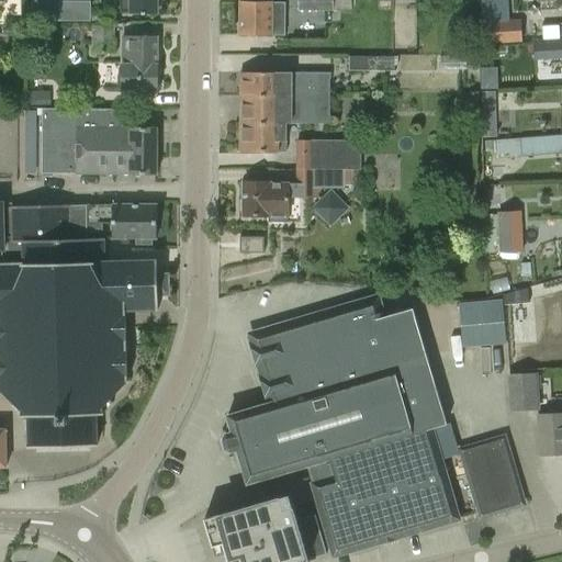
[(33,0),(33,20),(59,20),(59,0),(33,0)]
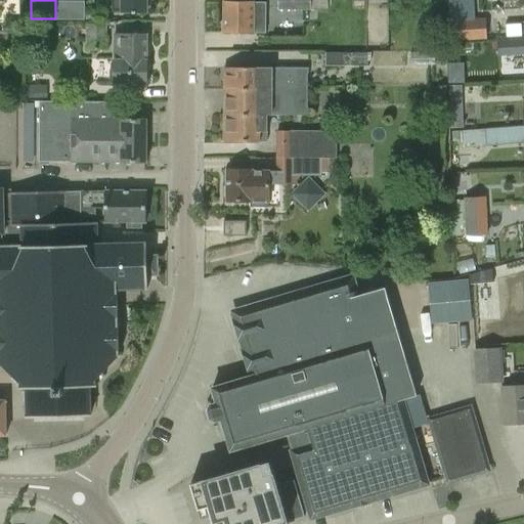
[(112,0),(112,12),(122,12),(147,11),(147,8),(148,7),(148,2),(147,1),(146,0),(112,0)]
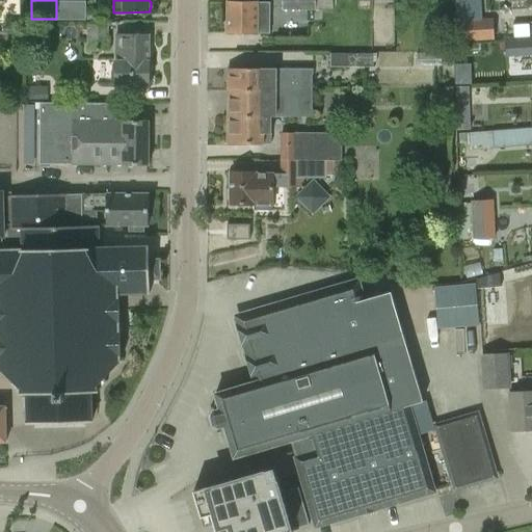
[(282,0),(282,10),(316,10),(316,9),(331,9),(330,0),(282,0)]
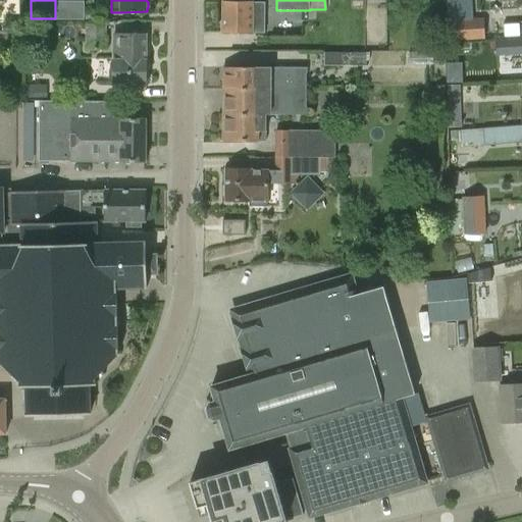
[(456,12),(460,7),(460,0),(447,0),(448,13),(456,12)]
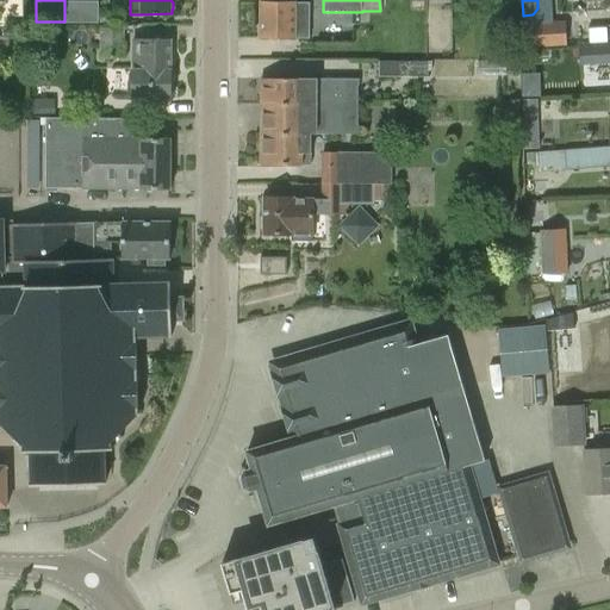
[(294,39),(294,38),(309,38),(310,4),(294,2),(294,1),(261,1),(261,38),(294,39)]
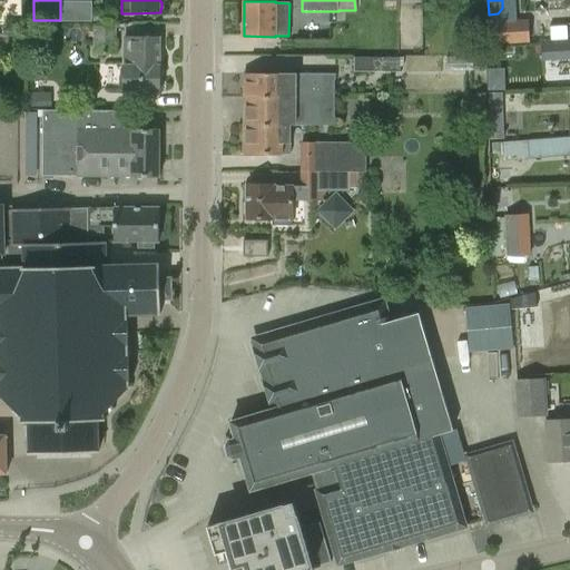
[(92,7),(92,21),(117,21),(117,7),(92,7)]
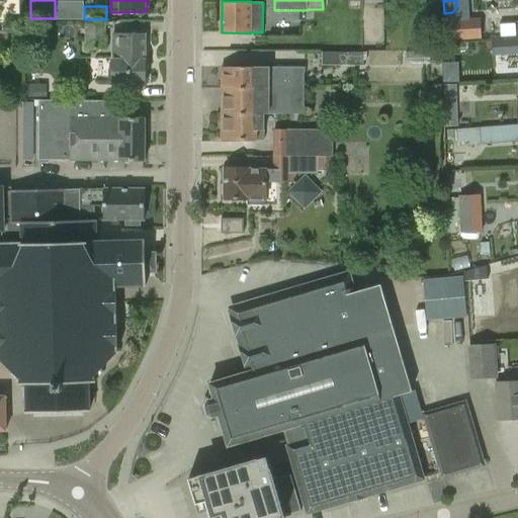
[(481,38),(480,19),(444,21),(445,39),(481,38)]
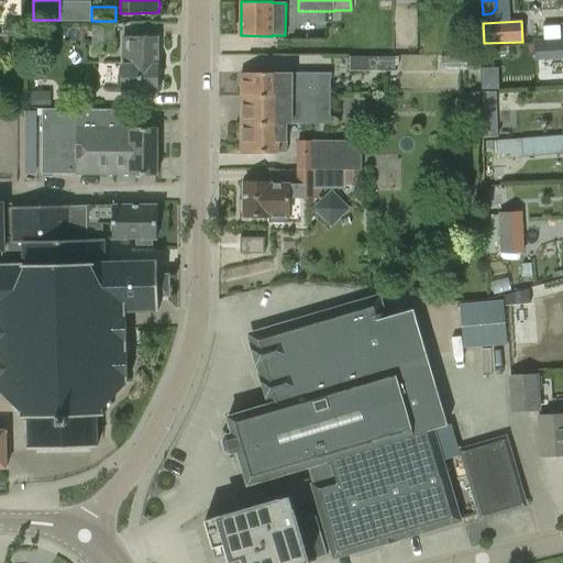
[(116,25),(85,25),(84,41),(91,41),(92,54),(114,54),(116,25)]
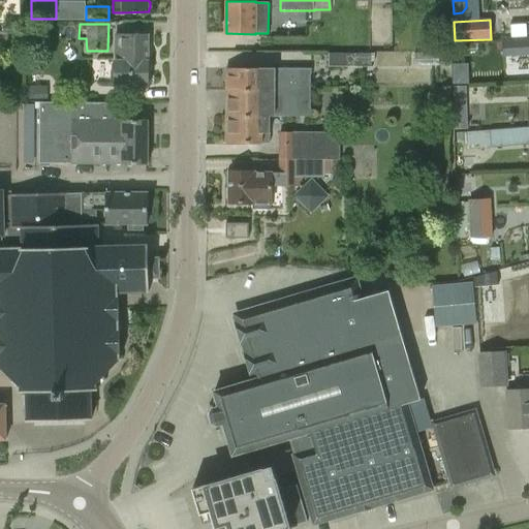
[(521,25),(508,25),(509,37),(522,37),(521,25)]
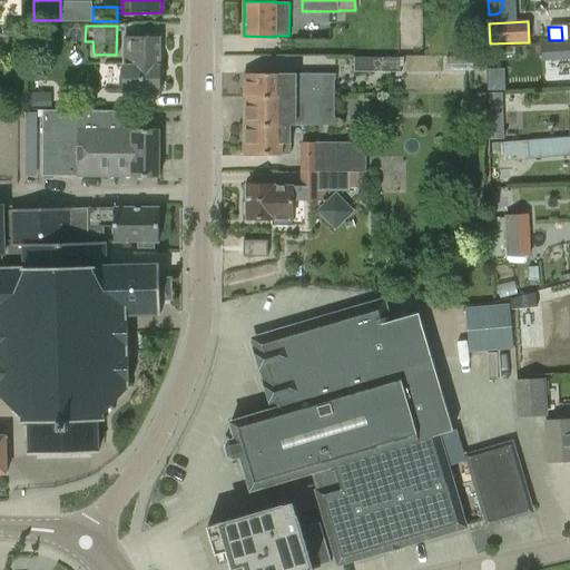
[(160,94),(160,90),(161,88),(163,81),(160,80),(160,51),(163,50),(163,40),(160,39),(160,37),(133,37),(133,55),(126,55),(125,77),(121,77),(121,90),(125,90),(125,92),(160,94)]
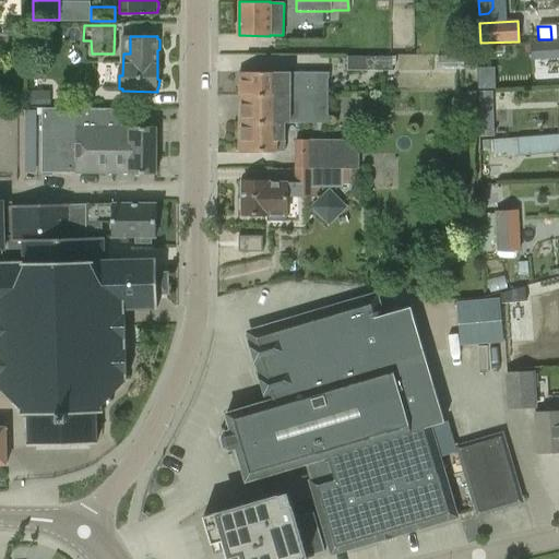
[(530,46),(521,46),(522,61),(558,58),(558,40),(530,43),(530,46)]
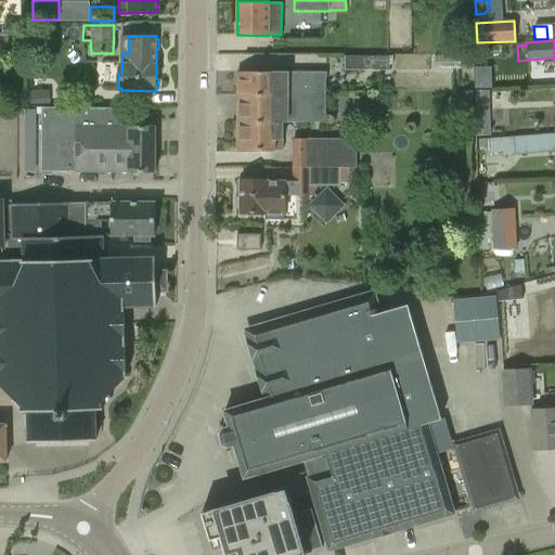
[(387,56),(345,56),(345,69),(387,71),(387,56)]
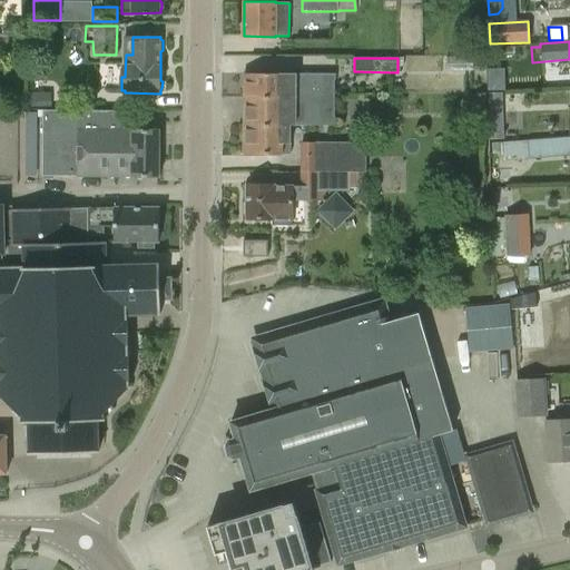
[(245,114),(334,114),(334,74),(245,74),(245,114)]
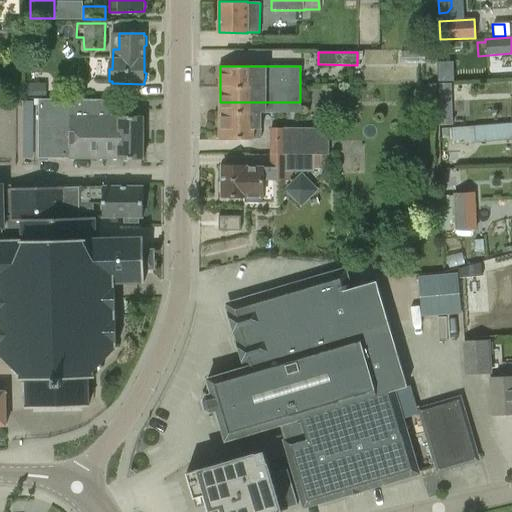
[(7,82),(11,95),(22,92),(19,79),(7,82)]
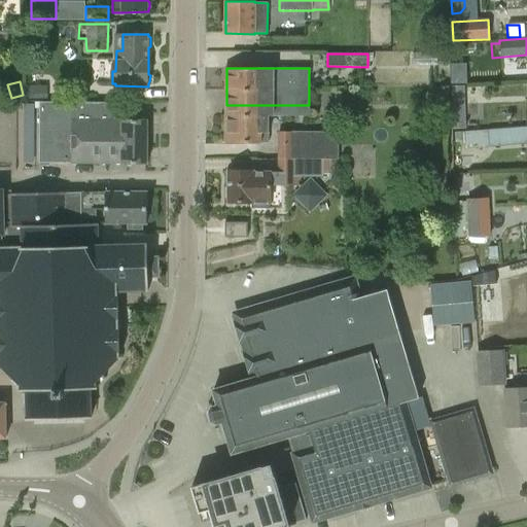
[(26,86),(26,100),(46,100),(46,86),(26,86)]
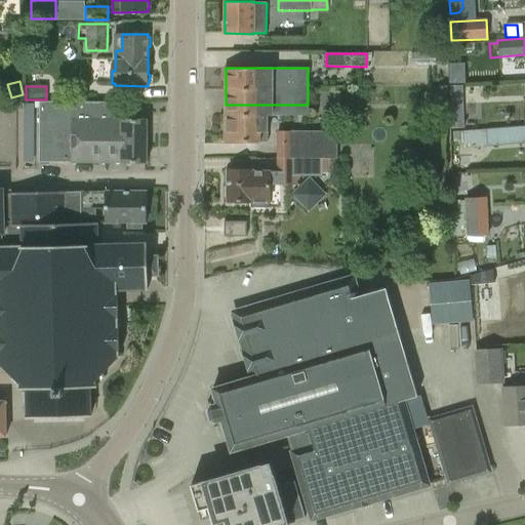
[(38,104),(39,164),(147,163),(146,120),(113,121),(113,103),(38,104)]
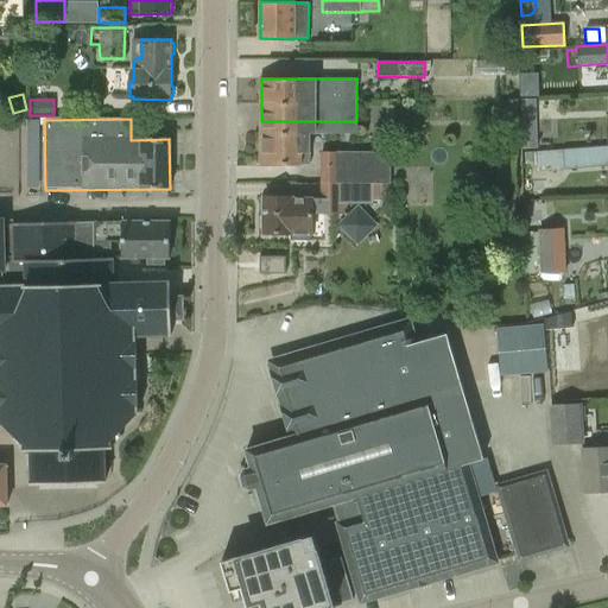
[(520,120),(521,147),(538,147),(537,120),(520,120)]
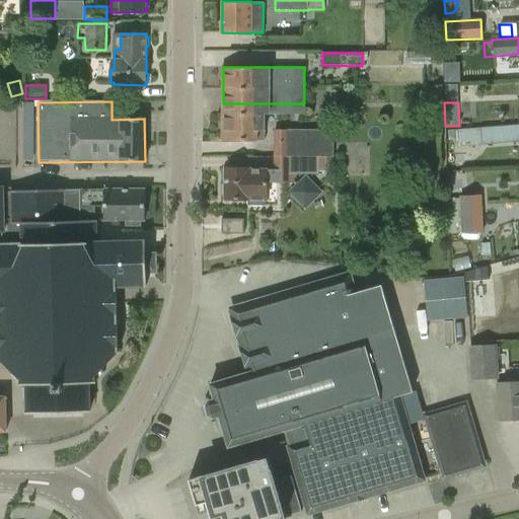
[(304,103),(223,103),(223,140),(266,140),(266,114),(304,114),(304,103)]
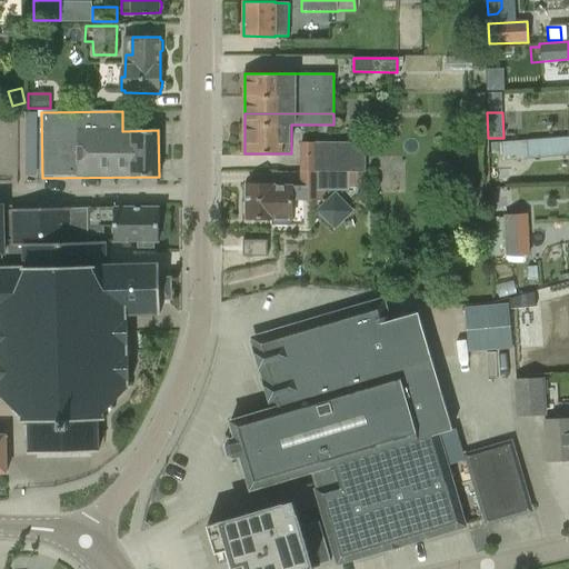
[(527,141),(528,159),(537,159),(549,149),(549,140),(527,141)]
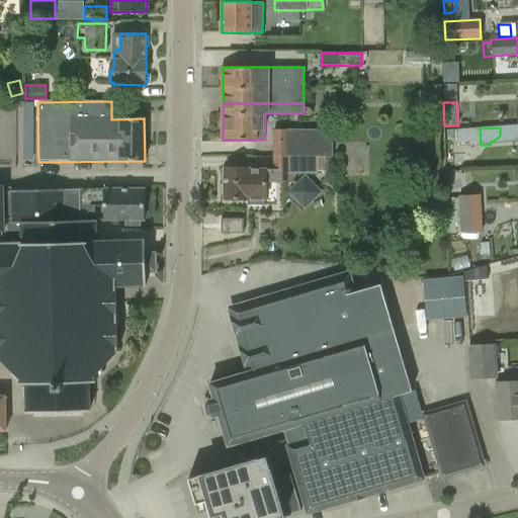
[(275,131),(275,156),(318,156),(318,171),(329,171),(330,168),(338,168),(338,157),(334,157),(334,131),(275,131)]
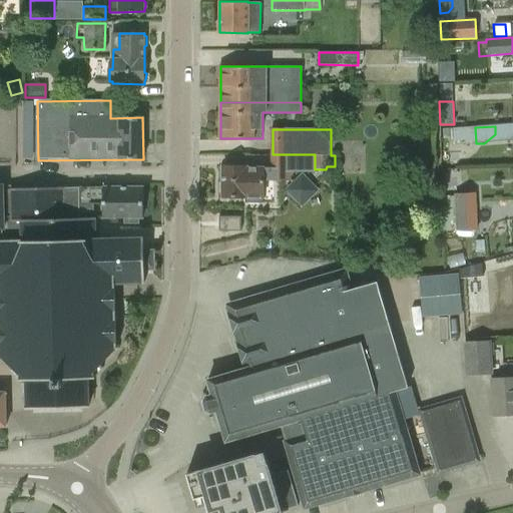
[(315,154),(273,154),(273,168),(245,168),(245,167),(222,167),(222,179),(219,179),(219,192),(222,192),(222,197),(245,197),(245,204),(263,204),(263,180),(294,180),(294,171),(314,171),(314,169),(315,169),(315,154)]
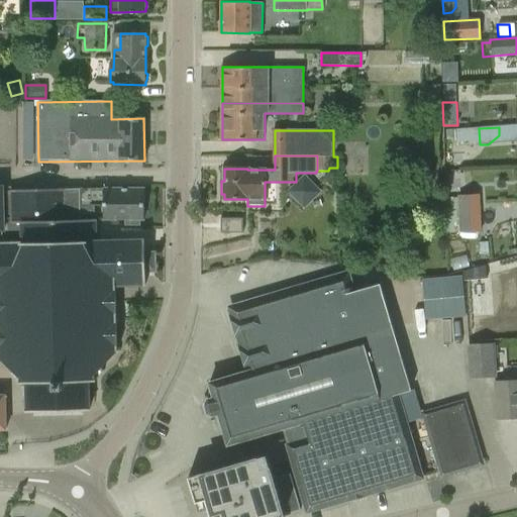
[(323,192),(306,176),(289,193),(306,210),(323,192)]
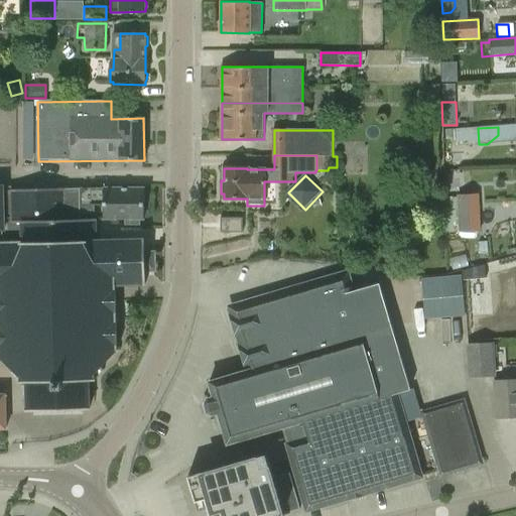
[(0,358),(19,376),(19,382),(25,382),(26,411),(89,409),(88,381),(94,380),(94,375),(117,351),(116,285),(145,284),(144,239),(96,240),(96,217),(95,217),(95,218),(80,219),(80,205),(104,205),(104,219),(124,219),(124,225),(139,225),(139,219),(144,219),(144,188),(80,188),(63,189),(38,189),(3,190),(3,186),(0,185),(0,230),(3,230),(3,234),(21,234),(21,242),(0,242),(0,358)]
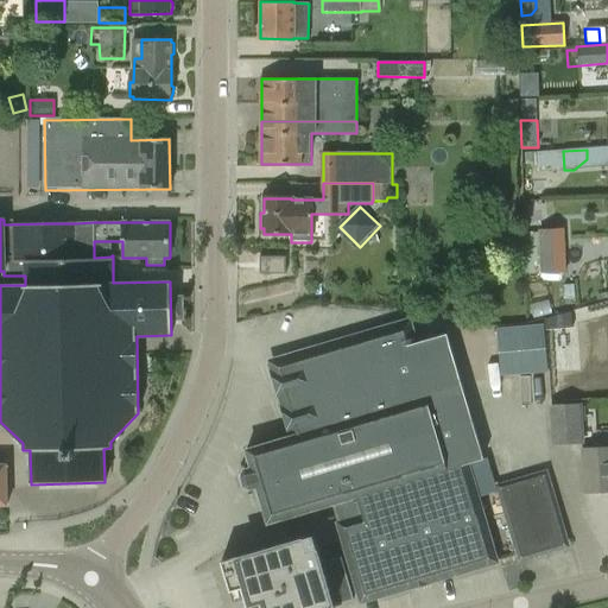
[(563,272),(565,271),(563,229),(542,232),(538,232),(539,242),(540,272),(563,272)]
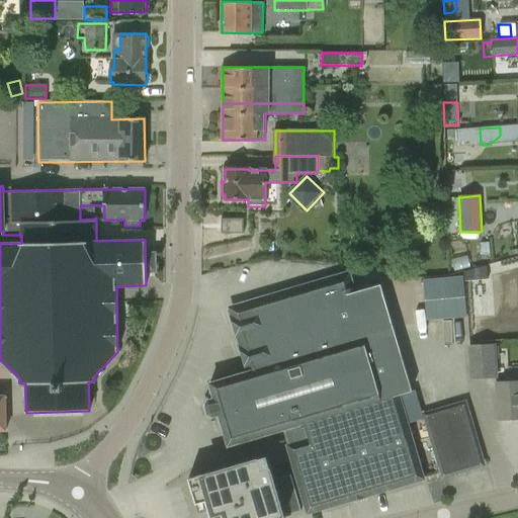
[(221,219),(221,234),(243,234),(244,220),(221,219)]
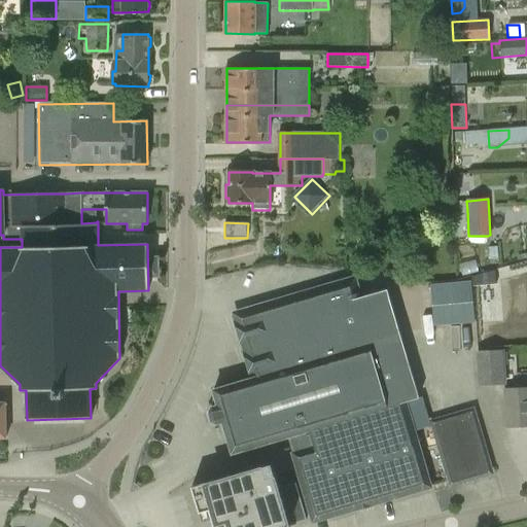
[(471,281),(430,284),(433,326),(475,323),(471,281)]
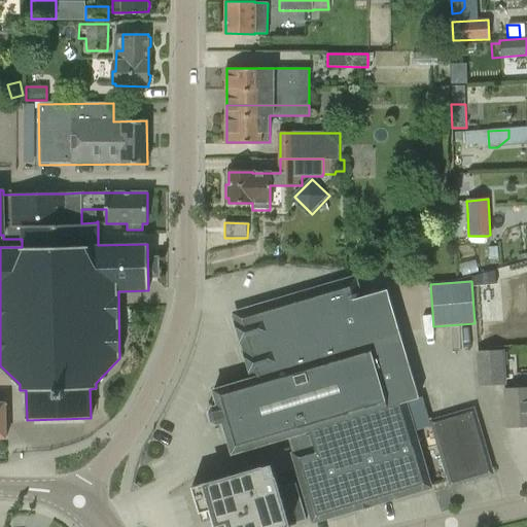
[(211,408),(209,413),(211,421),(216,424),(222,422),(232,453),(290,435),(309,430),(314,449),(295,455),(314,519),(431,485),(407,401),(419,397),(387,289),(356,299),(351,283),(234,317),(251,379),(213,390),(217,406),(211,408)]
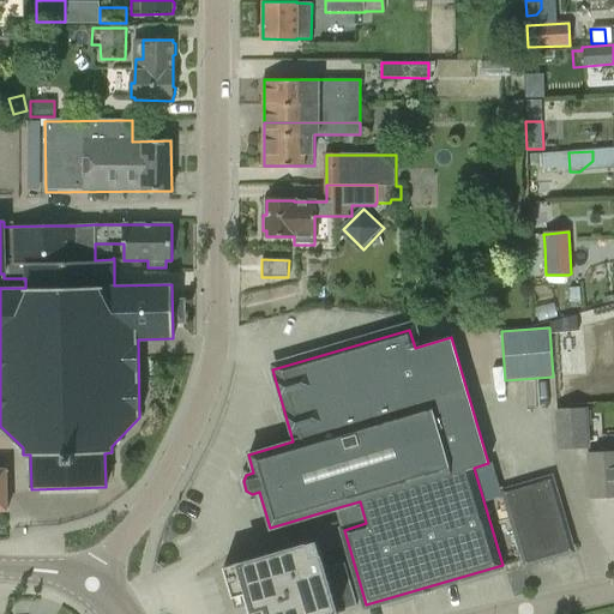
[(555,450),(589,449),(588,408),(554,409),(555,450)]
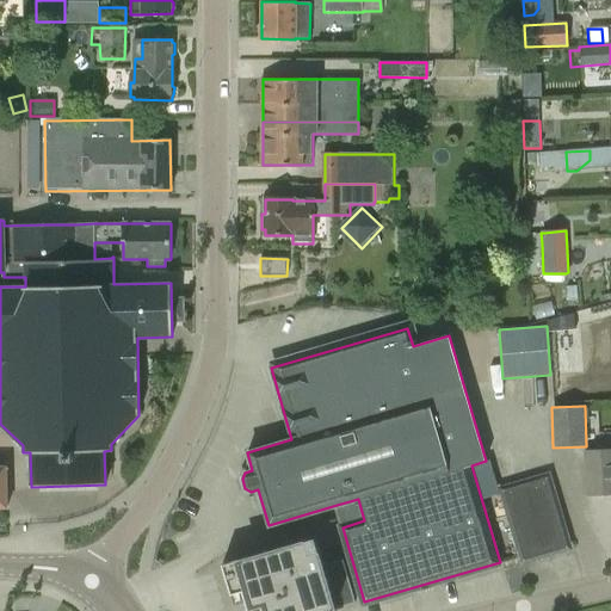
[(610,448),(584,450),(585,497),(610,494),(610,448)]
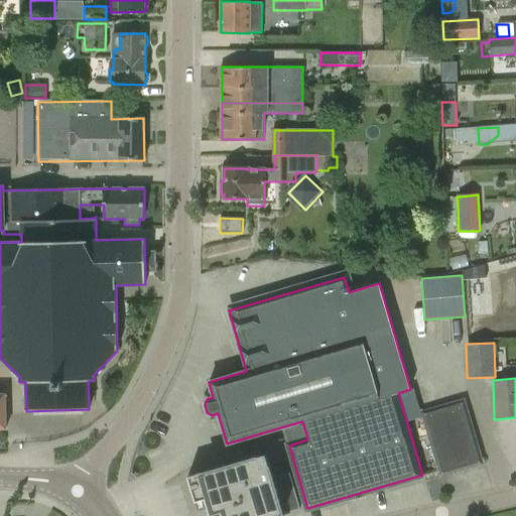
[(438,469),(480,457),(464,399),(422,411),(438,469)]
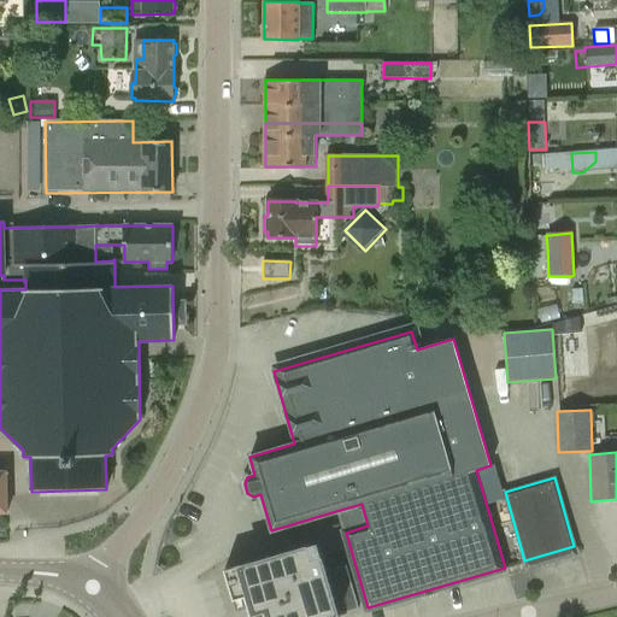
[(318,542),(224,570),(234,600),(245,597),(250,616),(338,616),(336,615),(358,609),(346,565),(327,571),(318,542)]
